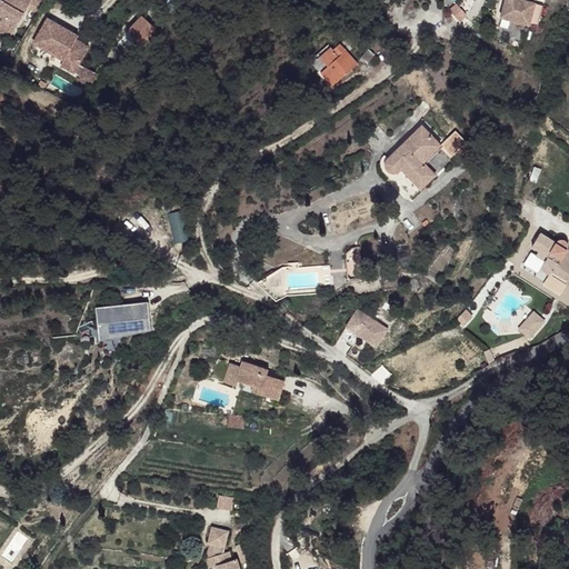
[(0,0),(0,28),(11,36),(27,9),(35,13),(42,0),(0,0)]
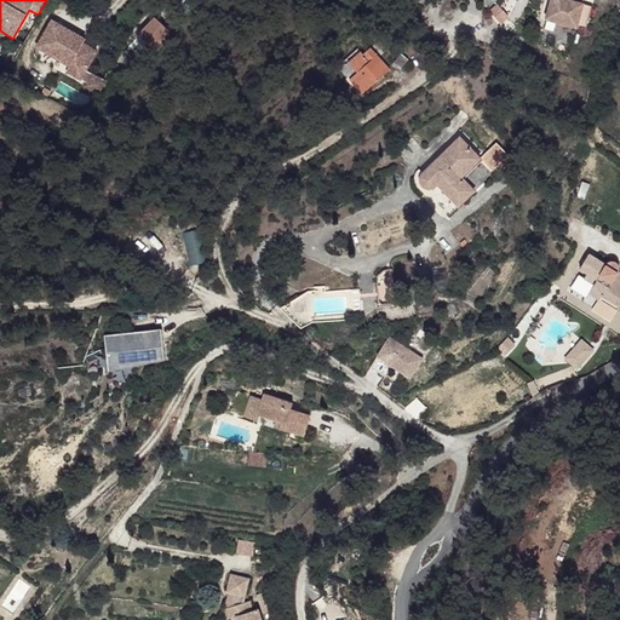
[(544,0),(541,15),(581,23),(586,0),(544,0)]
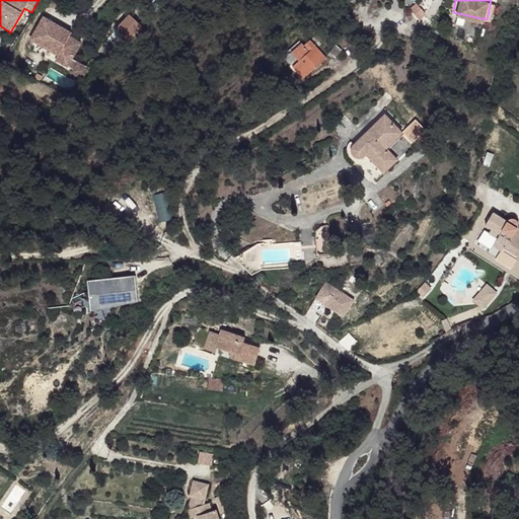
[(128,40),(144,24),(131,11),(115,25),(128,40)]
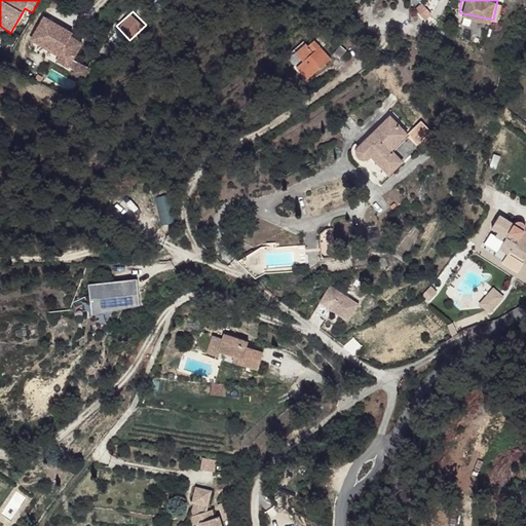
[(88,66),(75,59),(84,41),(72,34),(74,30),(44,13),(30,39),(57,53),(52,60),(82,76),(88,66)]
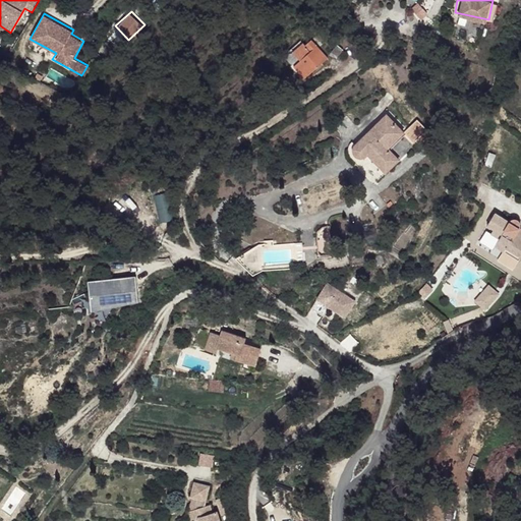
[(326,62),(309,45),(304,50),(302,48),(291,58),(298,66),(305,73),(307,72),(311,76),(326,62)]
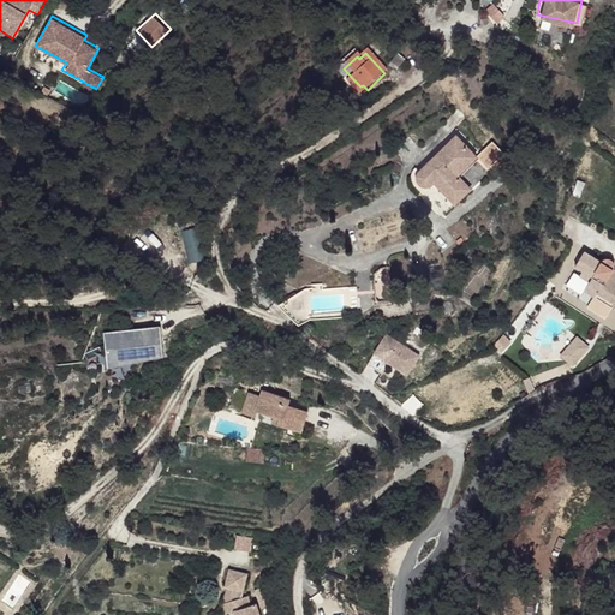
[(406,64),(398,57),(390,64),(399,72),(406,64)]
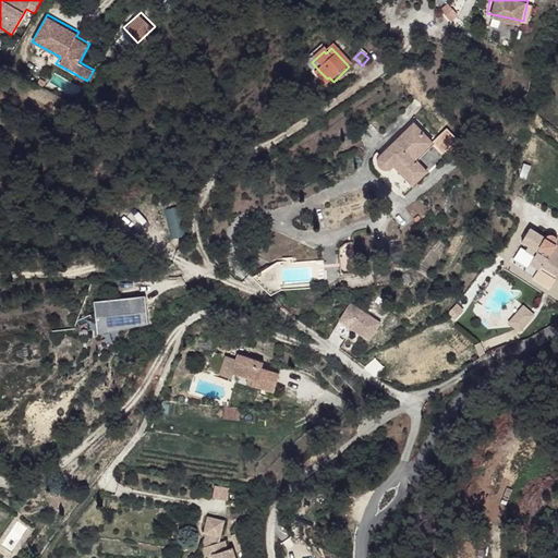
[(329,87),(334,82),(329,77),(327,79),(319,71),(314,76),(322,85),(324,83),(329,87)]
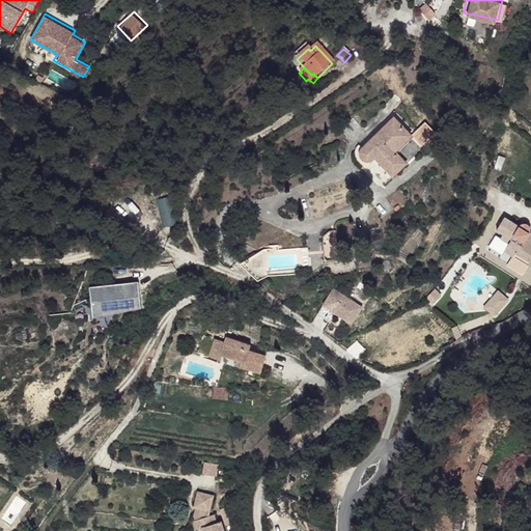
[(372,163),(374,161),(393,179),(407,165),(396,152),(412,137),(394,119),(363,150),(362,150),(360,154),(360,156),(360,159),(361,162),(364,164),(365,164),(369,165),(372,163)]
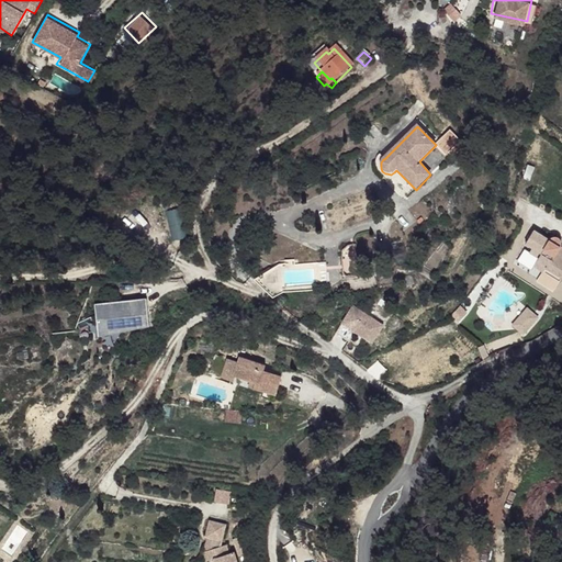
[(463,142),(452,130),(442,138),(456,149),(463,142)]
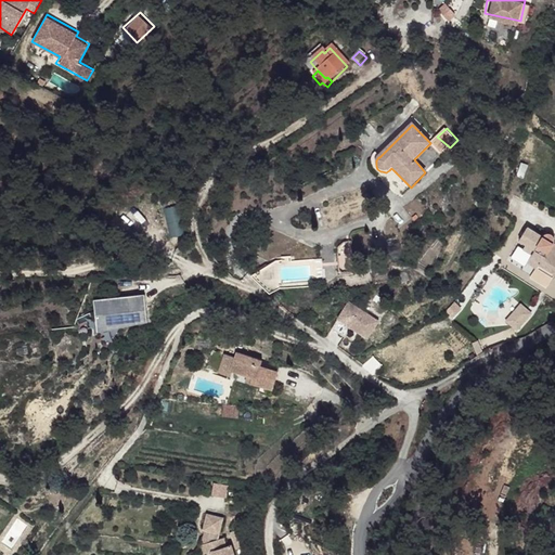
[(437,137),(430,143),(442,154),(450,147),(437,137)]
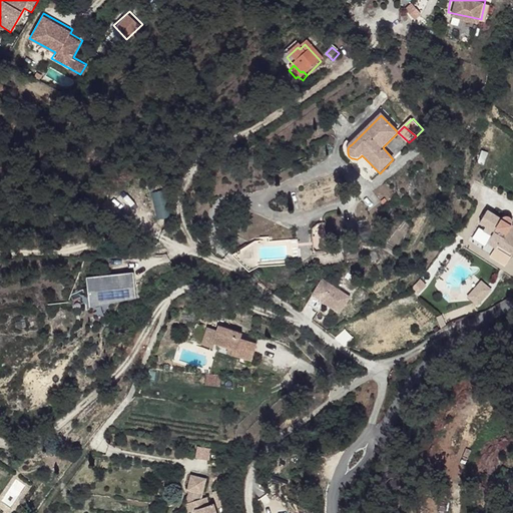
[(163,188),(151,191),(157,218),(169,216),(163,188)]
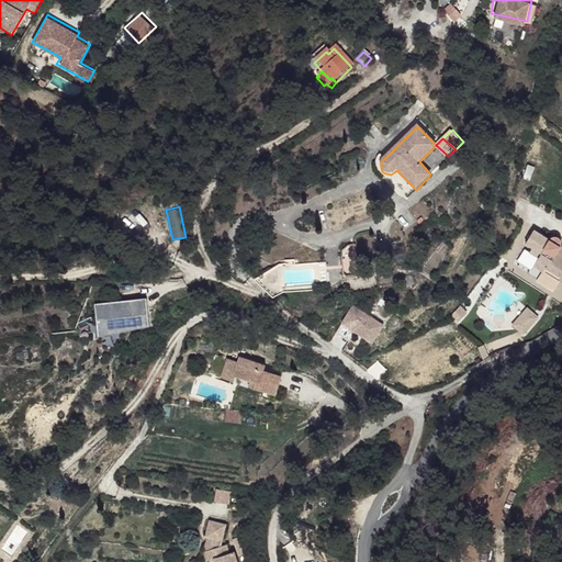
[(548,240),(532,232),(526,244),(540,253),(537,258),(546,265),(542,271),(558,281),(561,274),(561,249),(559,247),(560,244),(559,240),(557,239),(554,238),(552,238),(551,238),(548,240)]
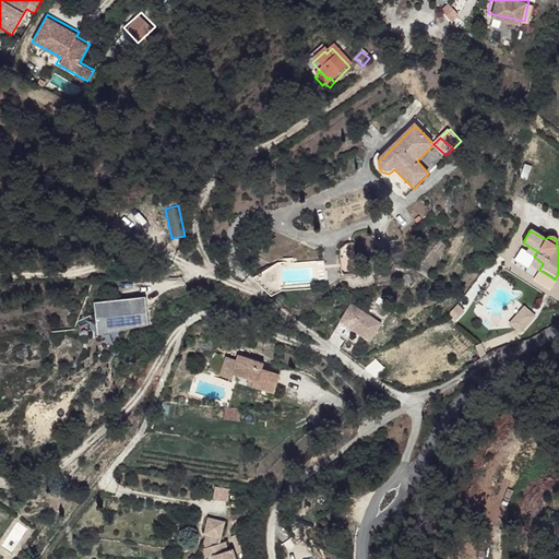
[(343,245),(345,265),(357,264),(355,244),(343,245)]
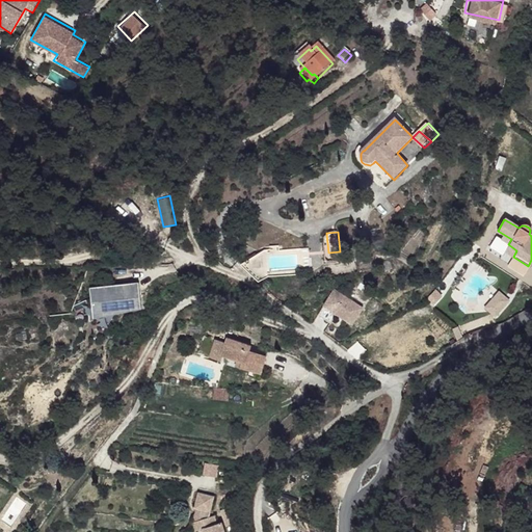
[(271,276),(270,248),(244,264),(262,281),(271,276)]
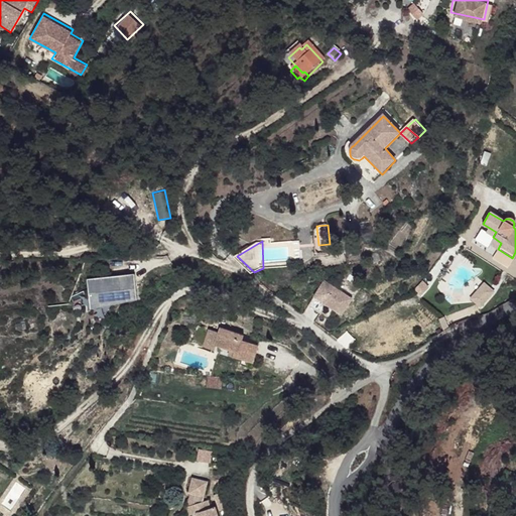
[(135,276),(88,280),(92,309),(138,300),(135,276)]
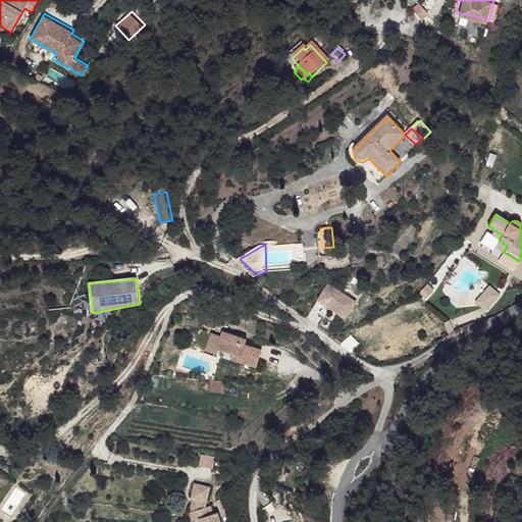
[(329,284),(318,300),(331,308),(347,318),(357,303),(329,284)]
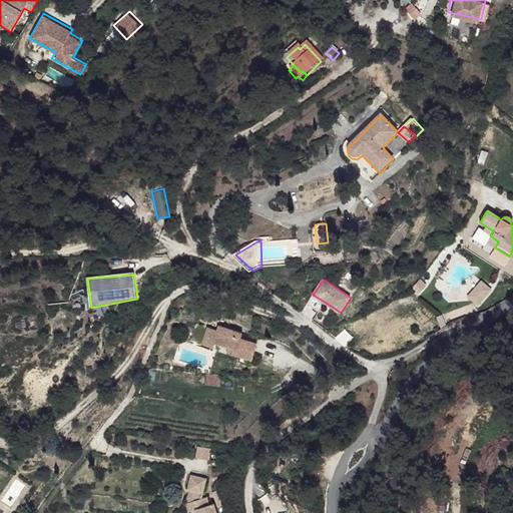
[(479,307),(491,287),(479,280),(467,299),(479,307)]
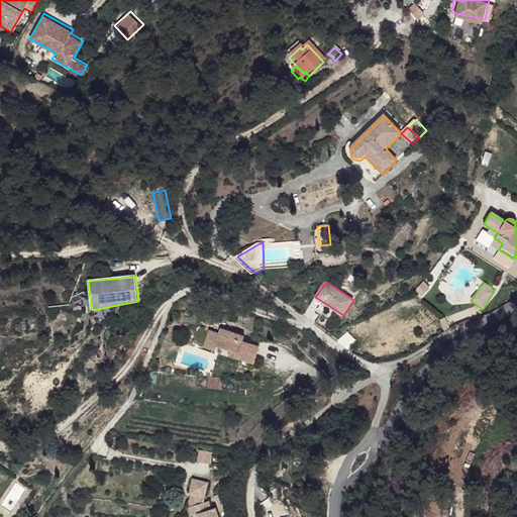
[(315,297),(310,306),(322,314),(328,305),(315,297)]
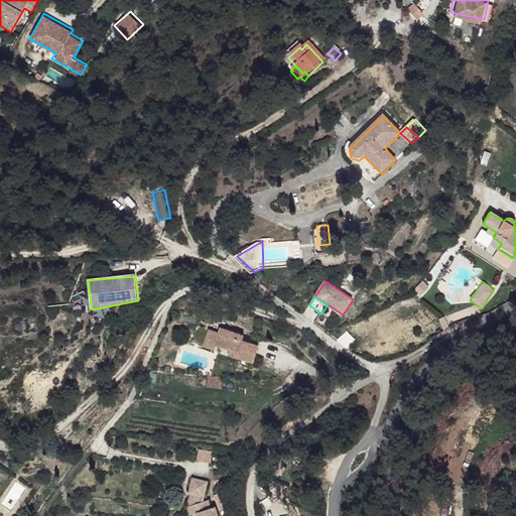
[(201,347),(198,365),(207,367),(208,362),(227,366),(227,371),(248,375),(251,356),(235,353),(236,348),(211,342),(210,349),(201,347)]
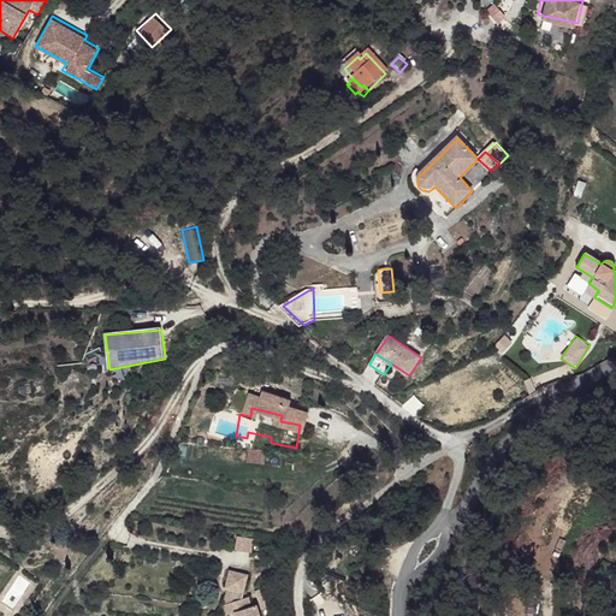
[(261,472),(246,471),(246,480),(260,481),(261,472)]
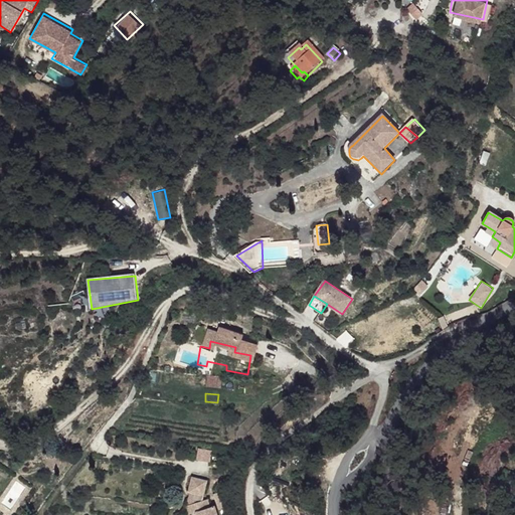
[(196,459),(209,461),(211,450),(198,449),(196,459)]
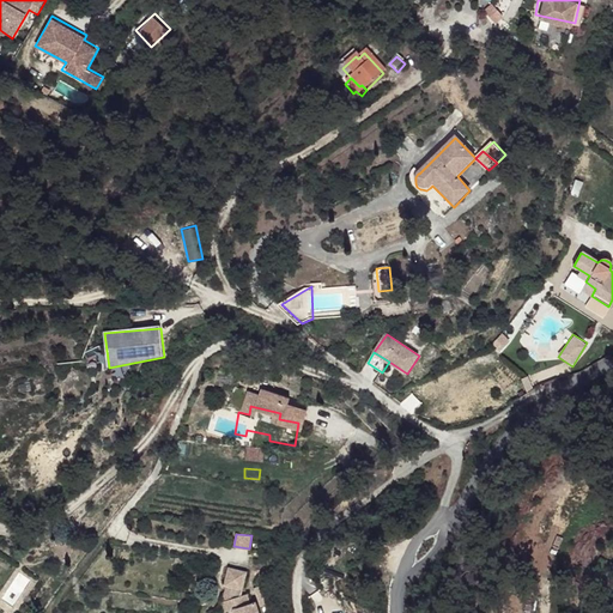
[(246,575),(229,572),(225,588),(228,589),(237,590),(242,592),(246,575)]
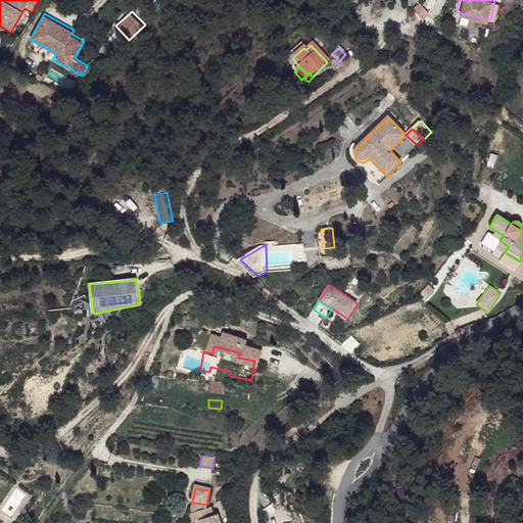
[(193,522),(199,521),(202,520),(200,512),(202,504),(194,503),(189,515),(192,522),(193,522)]
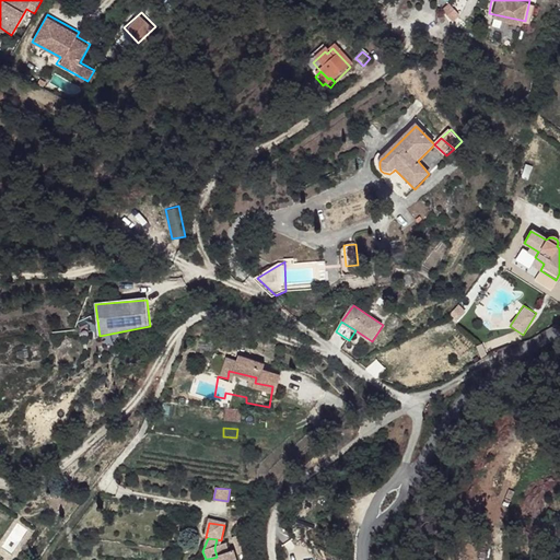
[(226,545),(214,548),(217,557),(213,558),(213,559),(234,559),(233,552),(229,553),(226,545)]
